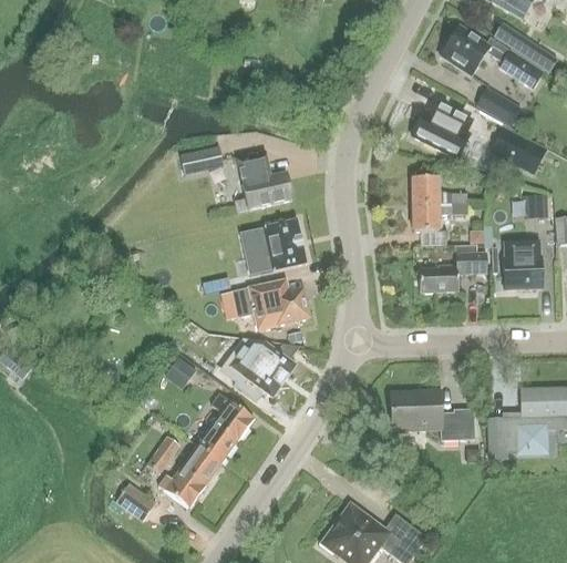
[(488,0),(522,19),(533,0),(545,0),(488,0)]
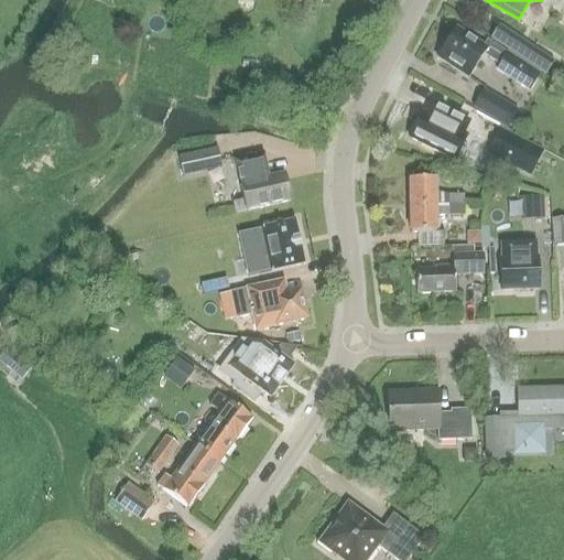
[(499,22),(490,35),(522,56),(545,72),(554,58),(530,43),(499,22)]
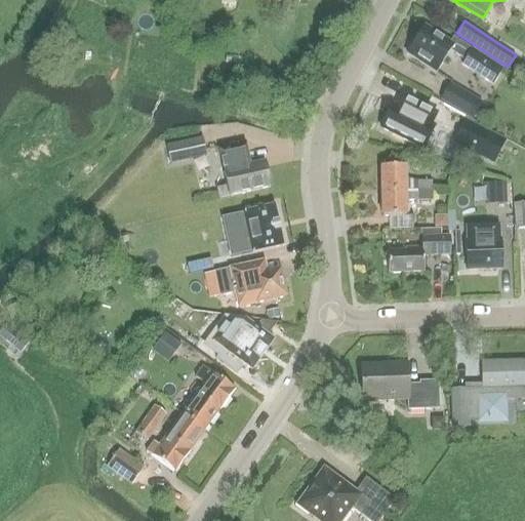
[(505,67),(472,46),(453,34),(449,40),(425,24),(407,50),(437,69),(450,47),(465,56),(461,61),(494,82),(505,67)]
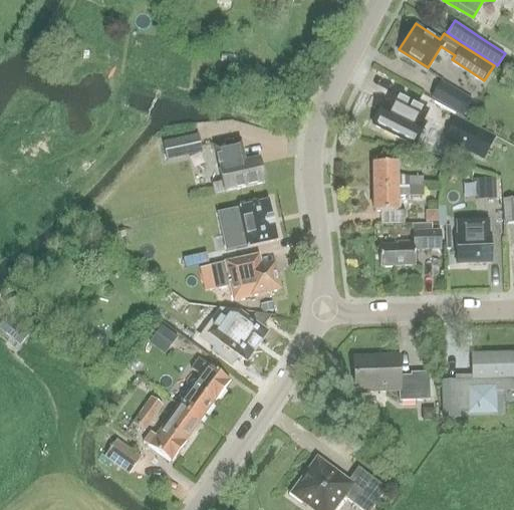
[(471,99),(441,79),(432,92),(462,112),(471,99)]
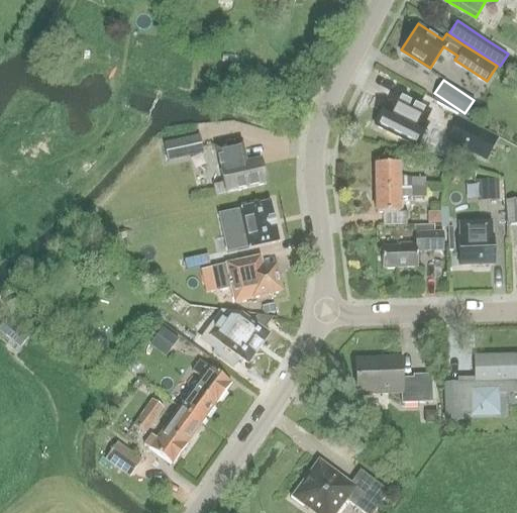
[(414,114),(420,102),(410,96),(403,109),(386,100),(375,123),(404,137),(415,115),(414,114)]
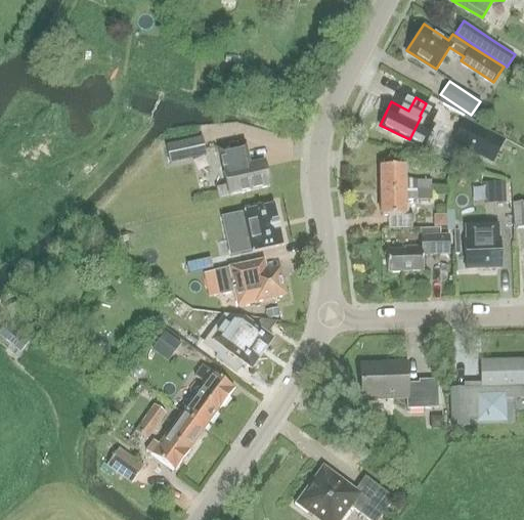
[(464,119),(457,132),(469,137),(465,144),(493,159),(504,138),(464,119)]
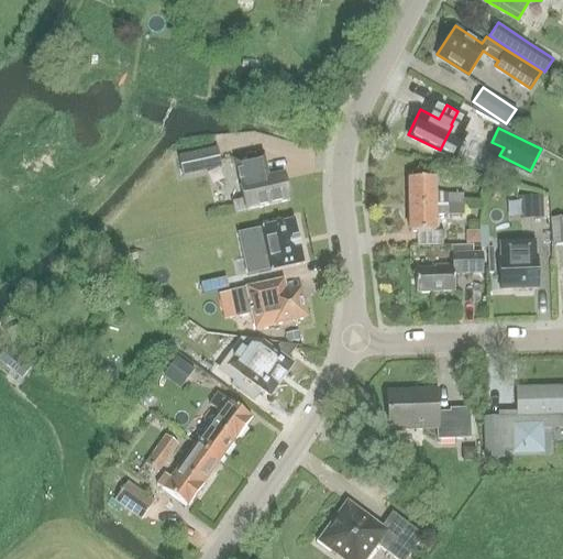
[(199,148),(177,152),(181,173),(203,168),(199,148)]
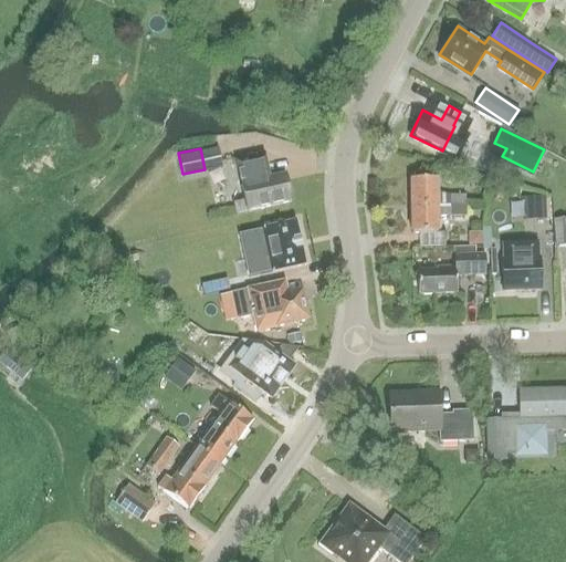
[(285,172),(269,175),(263,151),(236,156),(242,180),(241,181),(244,197),(233,199),(236,210),(247,208),(291,198),(285,172)]
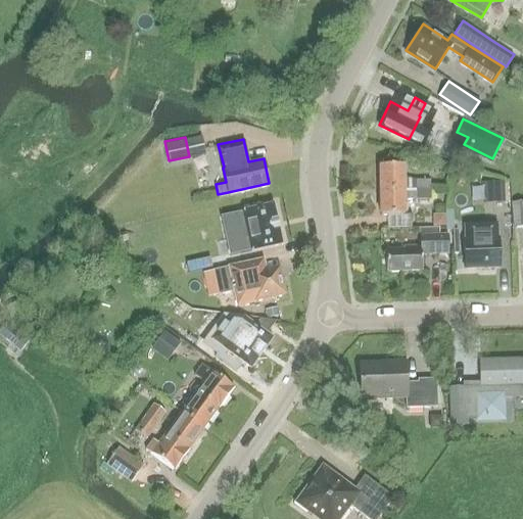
[(415,178),(403,175),(403,162),(380,162),(380,188),(405,187),(415,187),(431,187),(431,178),(415,178)]
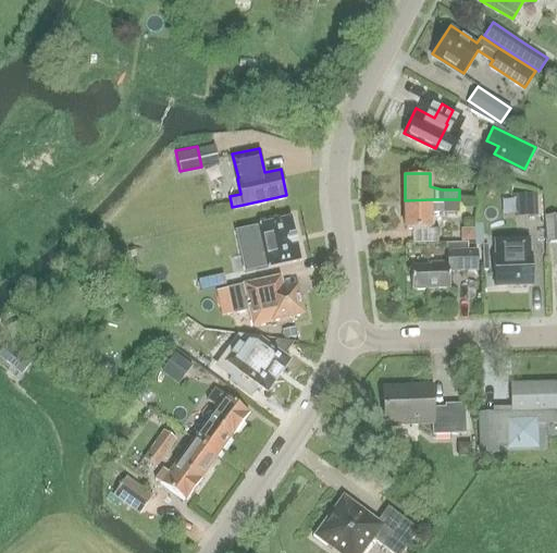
[(536,213),(535,191),(511,192),(512,214),(536,213)]
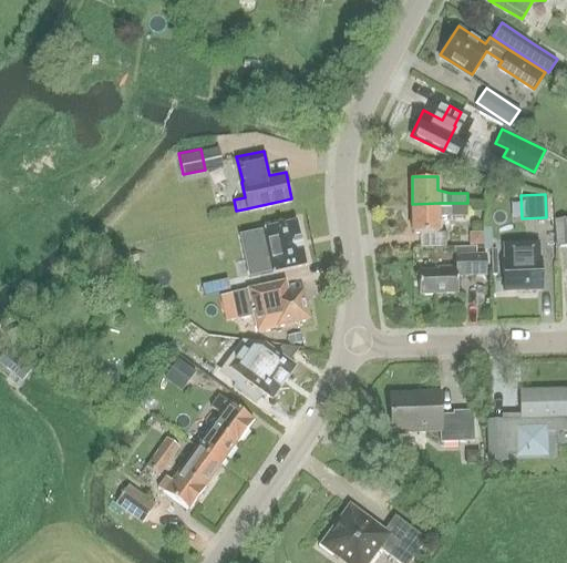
[(467,213),(467,203),(450,203),(439,203),(412,204),(413,231),(437,231),(437,213),(467,213)]
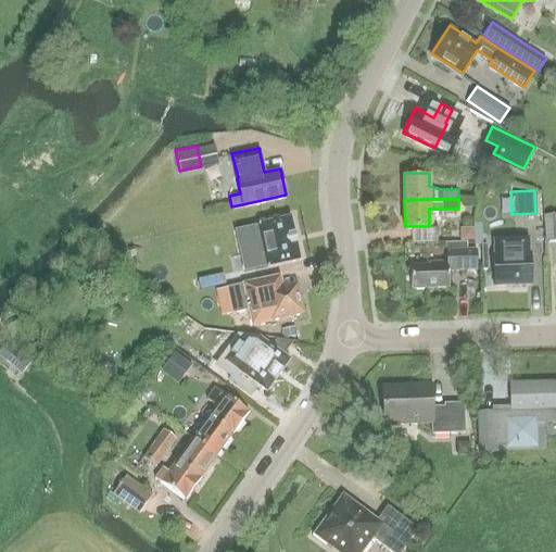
[(555,238),(555,211),(543,212),(544,239),(555,238)]
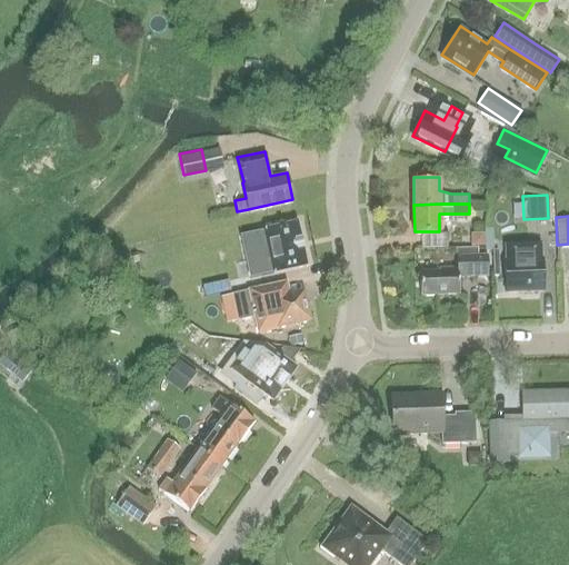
[(263,228),(240,234),(246,257),(269,253),(273,270),(307,264),(297,219),(263,227),(263,228)]
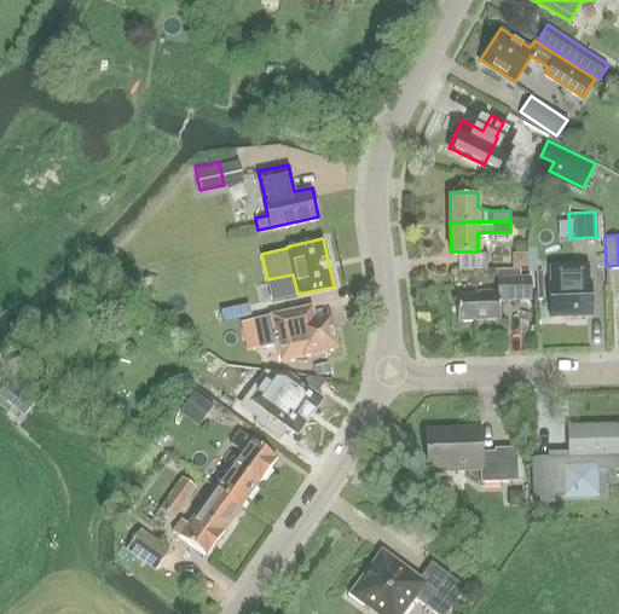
[(526,265),(526,250),(512,250),(512,265),(526,265)]
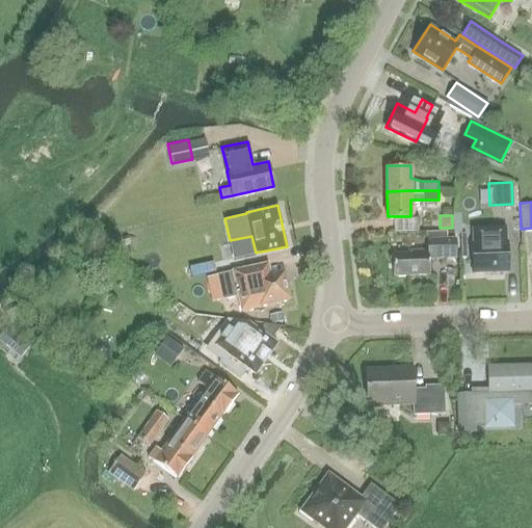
[(508,269),(507,239),(504,239),(504,226),(473,227),(474,240),(472,240),(473,270),(508,269)]
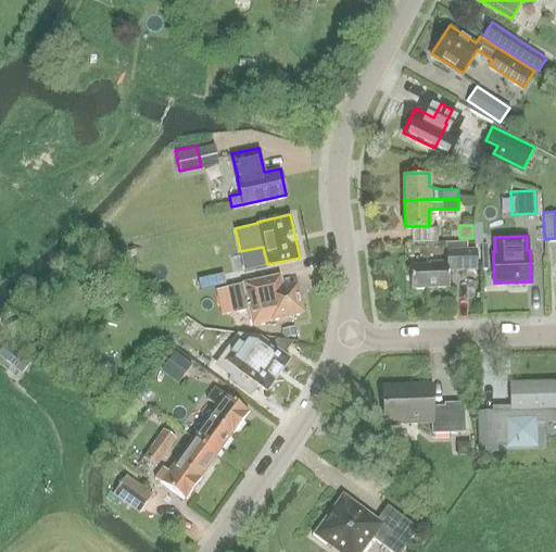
[(477,247),(466,247),(466,239),(446,239),(447,259),(427,260),(427,262),(411,263),(412,286),(449,285),(449,267),(478,267),(477,247)]
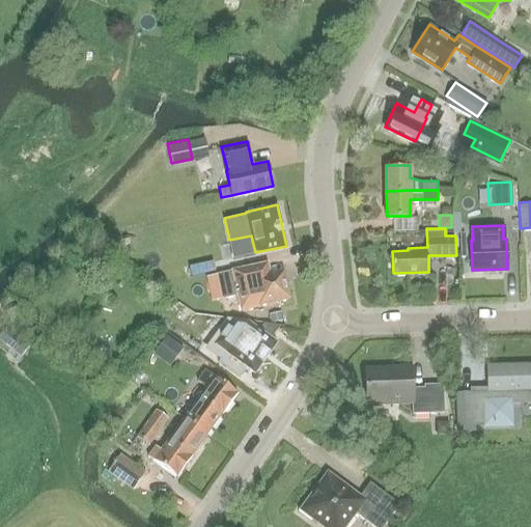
[(195,265),(197,274),(220,269),(217,258),(195,265)]
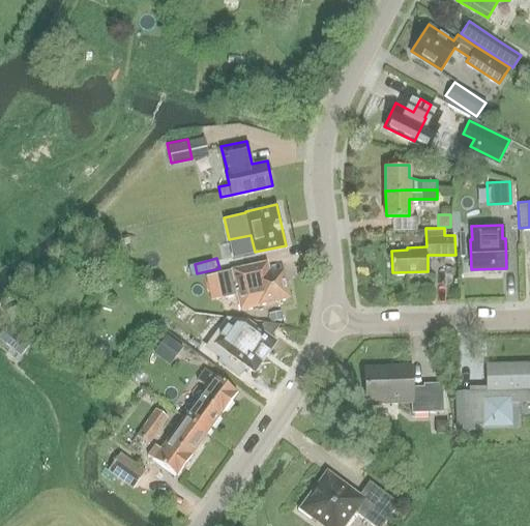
[(240,265),(216,270),(222,295),(237,292),(241,307),(289,296),(283,268),(269,271),(266,260),(240,265)]
